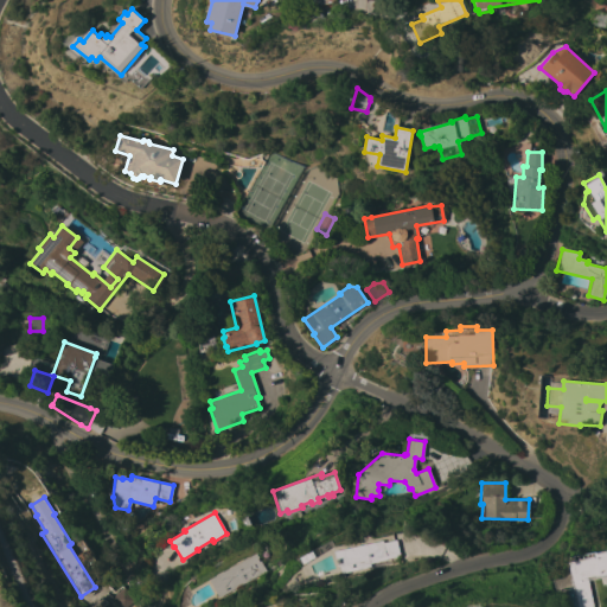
[(247,516),(250,528),(244,529),(241,517),(247,516)]
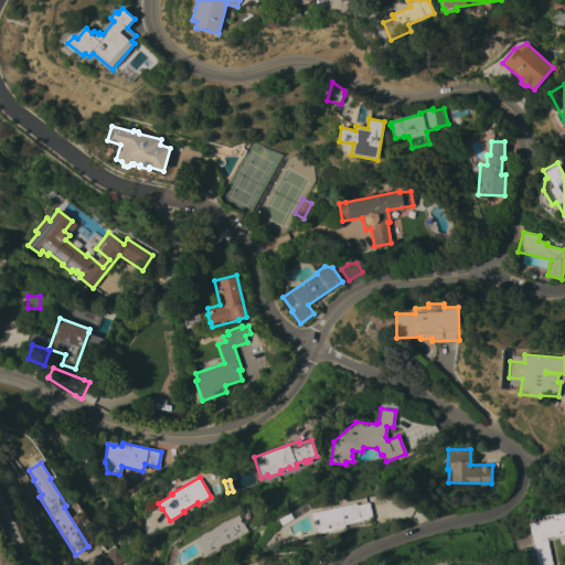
[(355,503),(356,505),(369,502),(372,518),(371,519),(372,524),(340,532),(339,529),(311,534),(309,526),(313,525),(310,513),(355,503)]
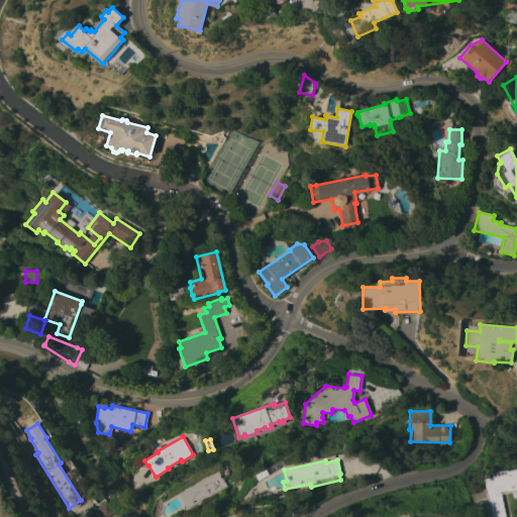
[(516,491),(500,495),(504,516),(490,516),(487,501),(486,494),(487,493),(484,479),(485,478),(485,475),(516,468),(516,491)]
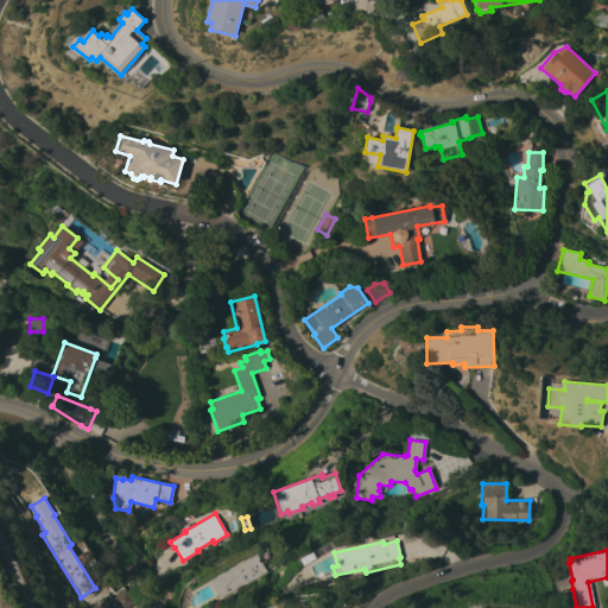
[(257,553),(267,571),(220,599),(210,581),(257,553)]
